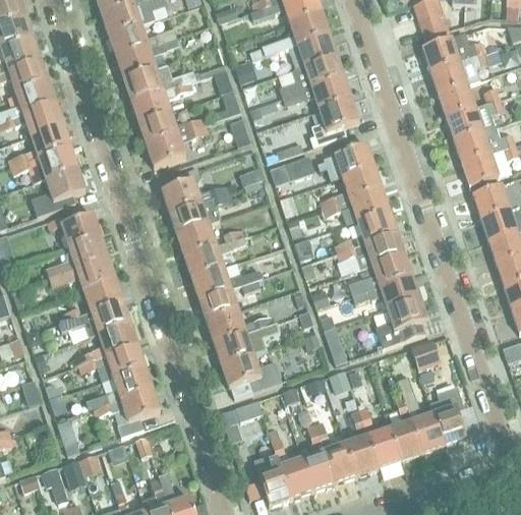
[(0,24),(25,16),(19,0),(0,0),(0,24)]
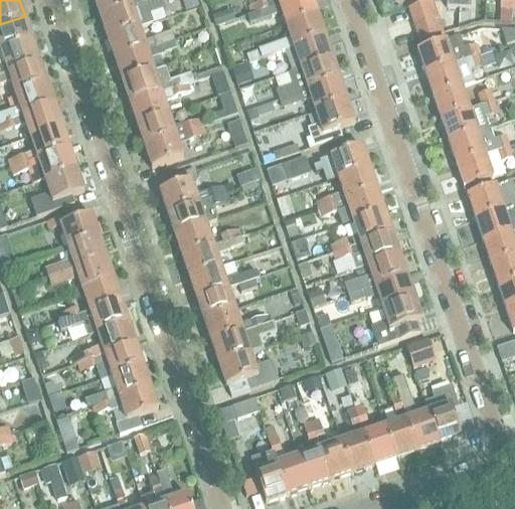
[(95,0),(100,14),(143,0),(95,0)]
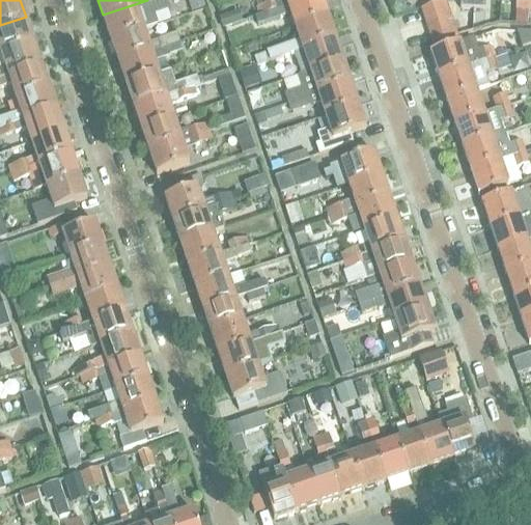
[(167,5),(165,0),(147,0),(103,15),(110,37),(143,26),(156,21),(152,10),(167,5)]
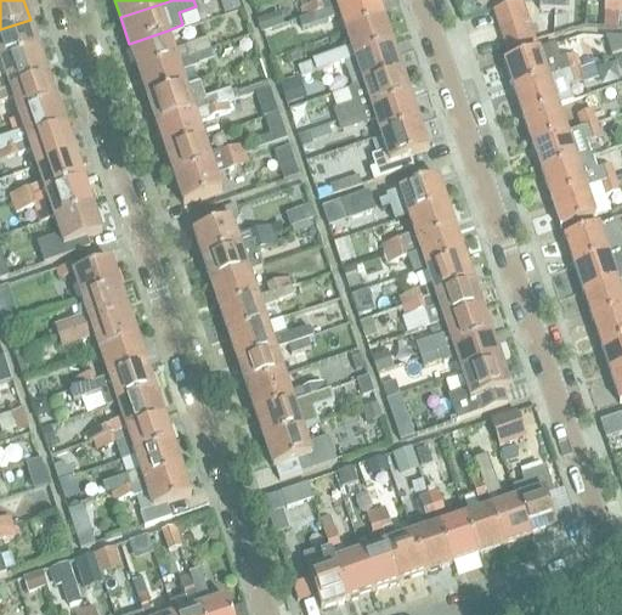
[(337,4),(346,0),(312,0),(301,4),(304,15),(324,7),(323,6),(337,3),(337,4)]
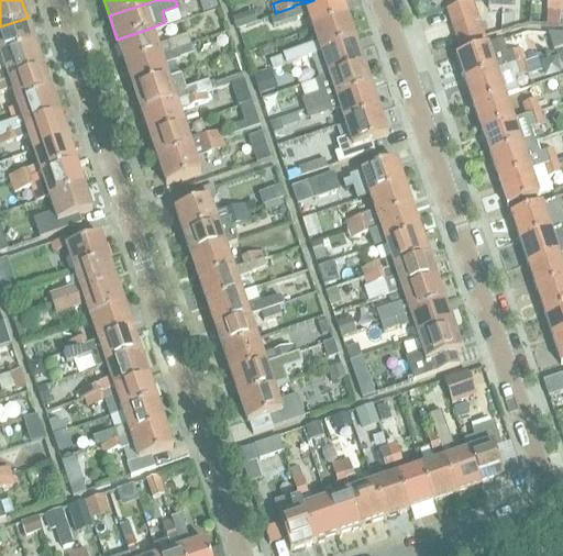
[(312,25),(346,13),(342,0),(313,0),(305,3),(312,25)]
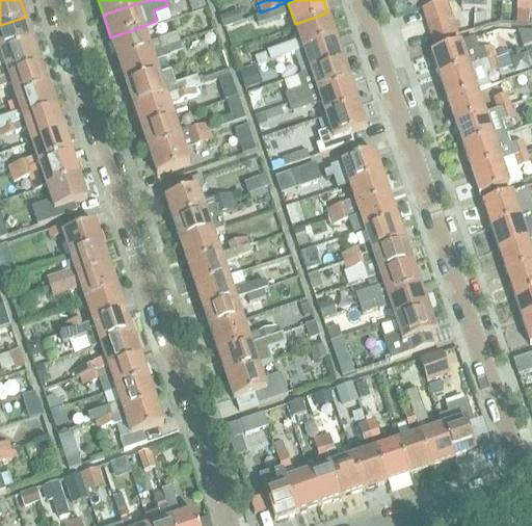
[(422,4),(426,19),(451,9),(448,0),(434,0),(422,4)]
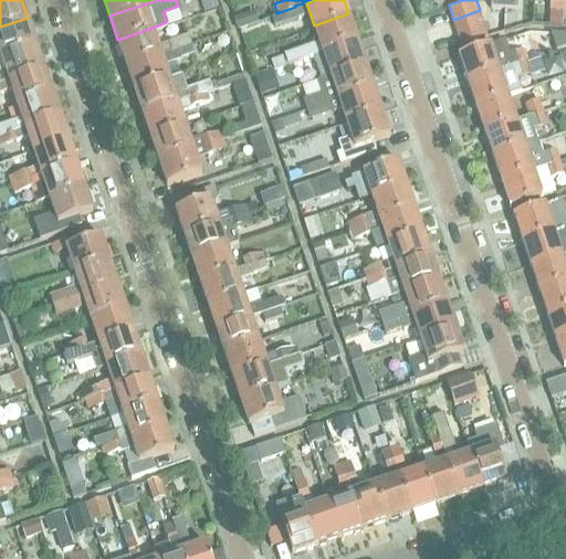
[(254,7),(233,14),(237,25),(259,19),(254,7)]
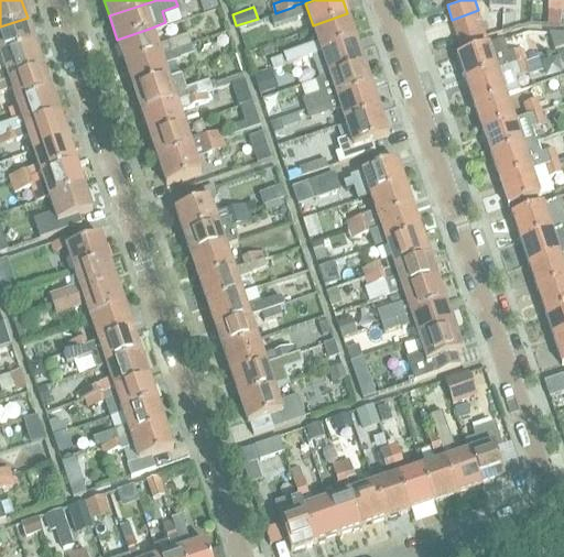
[(296,14),(294,7),(275,13),(269,15),(271,23),(296,14)]
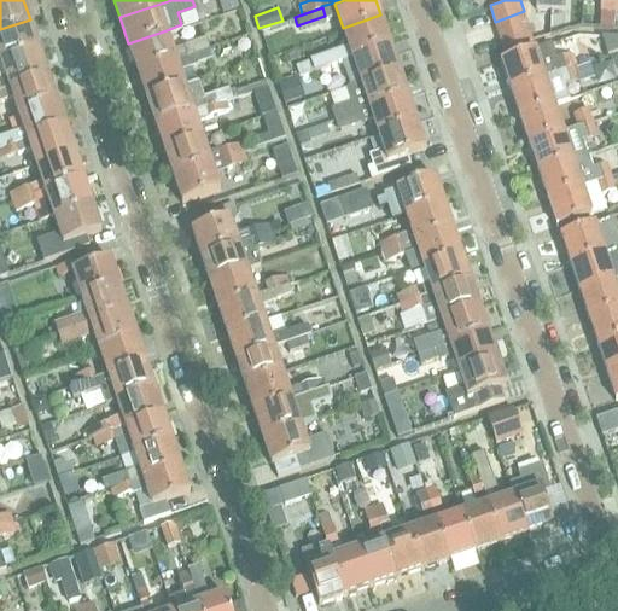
[(611,23),(612,10),(600,10),(599,23),(611,23)]
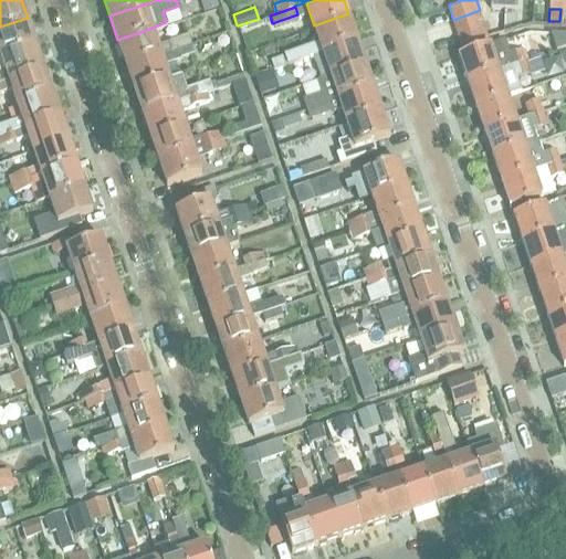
[(453,20),(457,31),(484,22),(480,10),(453,20)]
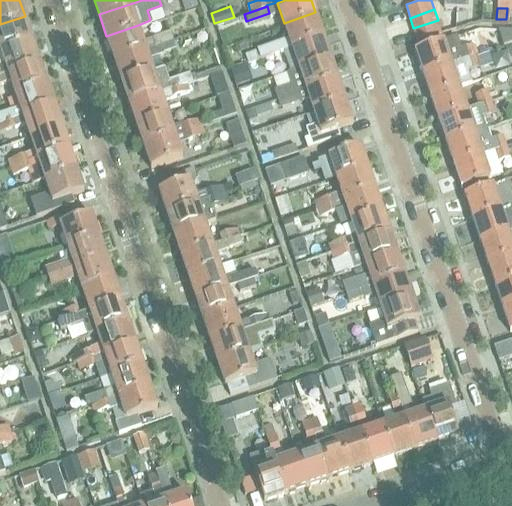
[(257,47),(246,50),(249,59),(260,55),(264,53),(281,48),(291,44),(291,45),(323,34),(315,12),(284,23),(288,36),(257,47)]
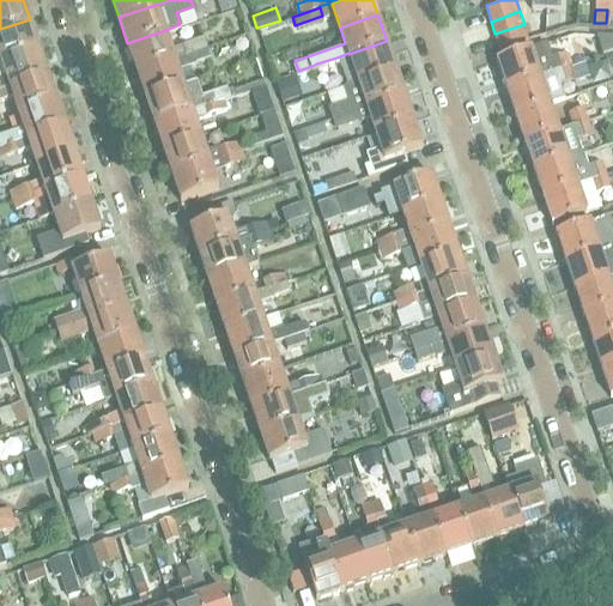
[(0,29),(0,55),(1,58),(38,44),(30,19),(0,29)]
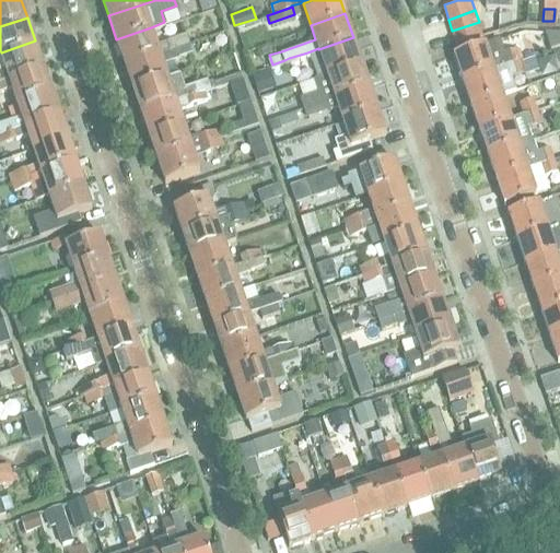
[(479,22),(452,31),(456,42),(482,33),(479,22)]
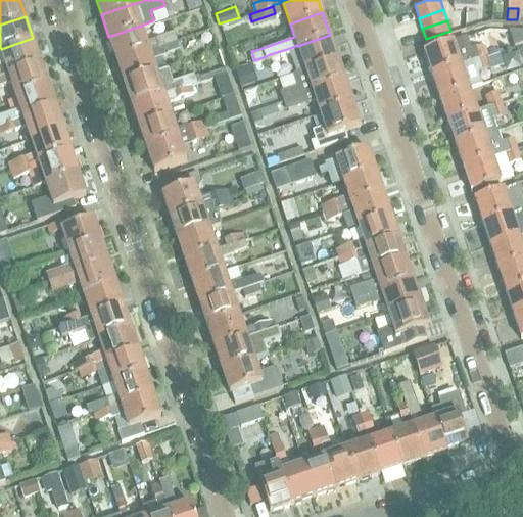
[(108,37),(116,57),(177,38),(174,29),(157,35),(156,35),(145,38),(141,26),(108,37)]
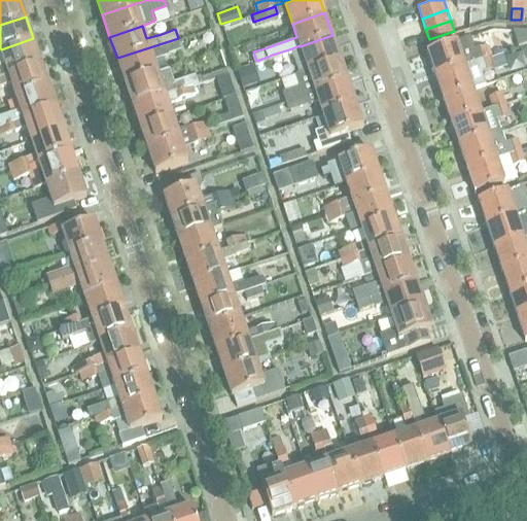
[(526,28),(513,28),(518,43),(526,40),(526,28)]
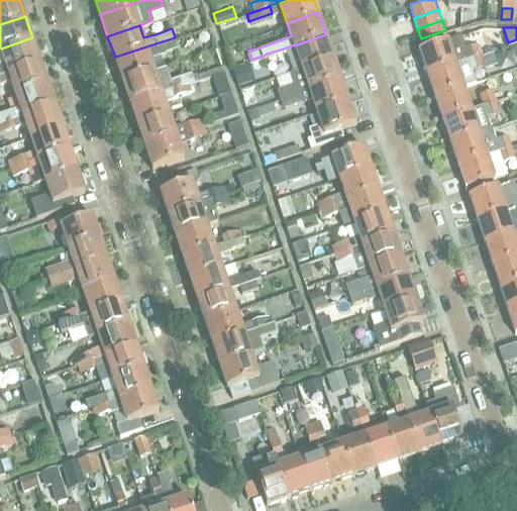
[(418,47),(426,72),(481,54),(477,41),(466,45),(460,33),(418,47)]
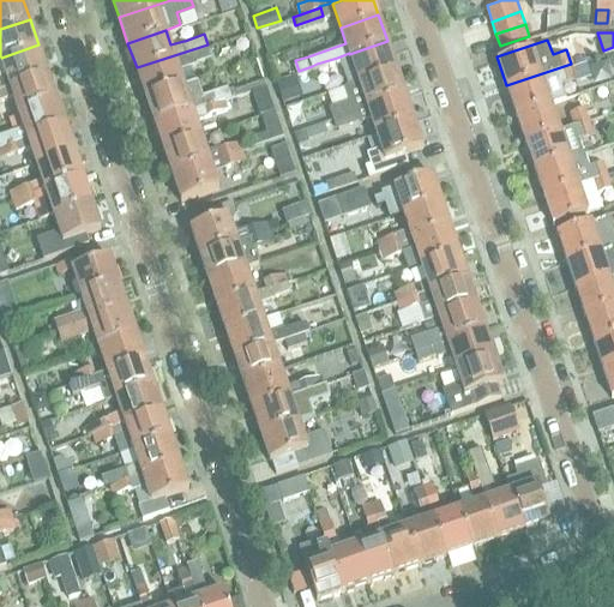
[(357,78),(396,66),(387,41),(349,54),(357,78)]
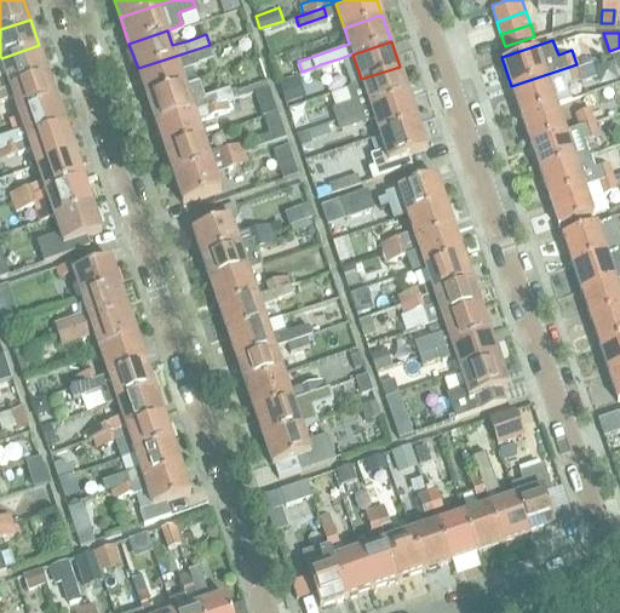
[(0,87),(10,84),(10,85),(49,72),(39,45),(1,58),(6,74),(0,75),(0,87)]
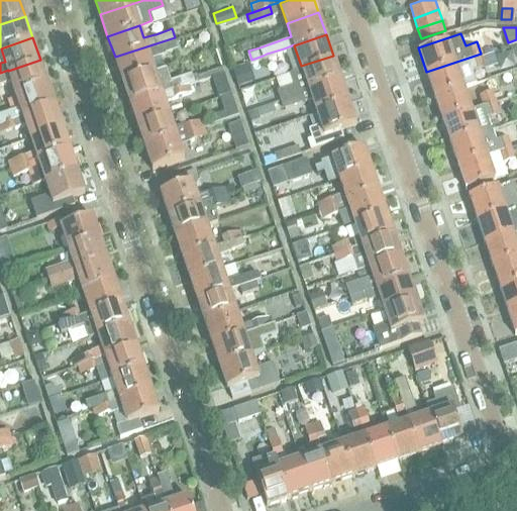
[(115,57),(122,80),(154,68),(150,56),(165,50),(165,49),(178,45),(175,37),(115,57)]
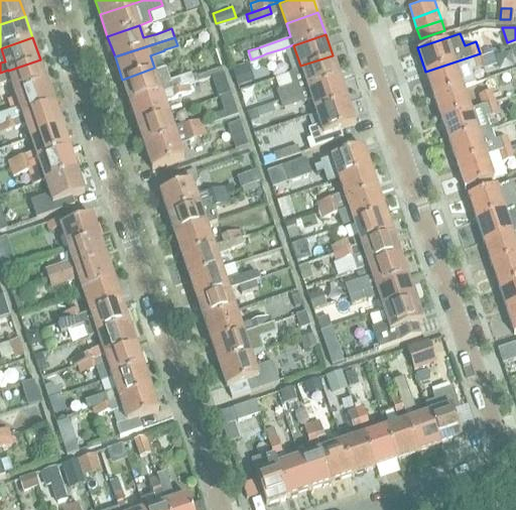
[(285,56),(283,48),(266,53),(269,61),(285,56)]
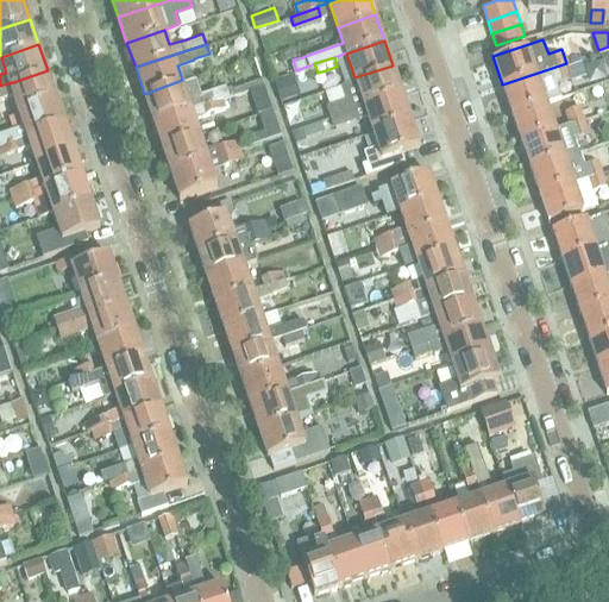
[(502,85),(512,111),(546,99),(562,94),(557,80),(570,75),(566,63),(502,85)]
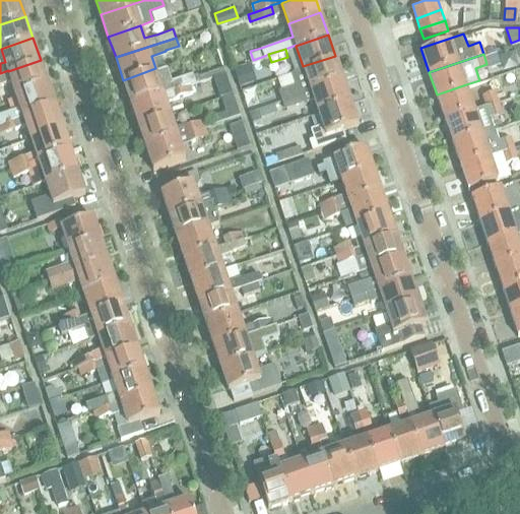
[(301,92),(311,88),(343,78),(335,56),(303,66),(293,70),(297,84),(281,90),(283,99),(301,92)]
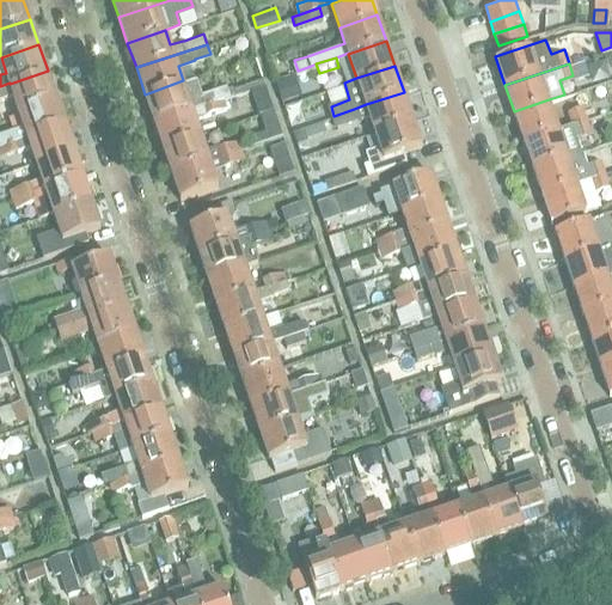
[(13,92),(18,109),(56,96),(48,71),(10,84),(13,92)]
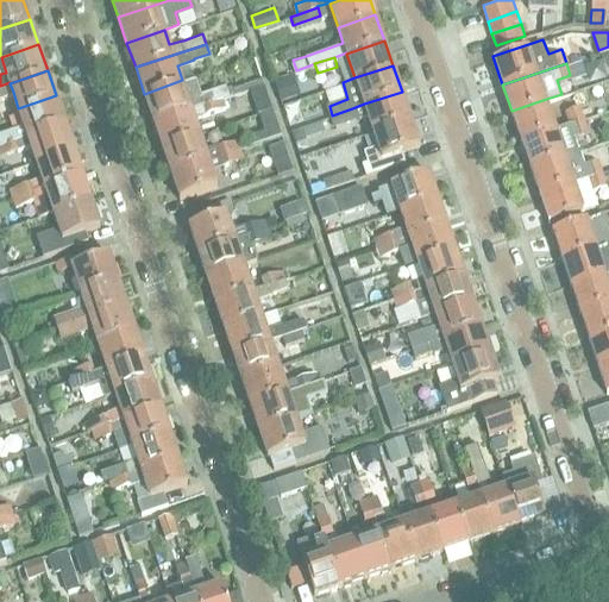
[(182,80),(144,94),(152,119),(223,95),(228,93),(226,83),(219,86),(200,92),(194,76),(182,80)]
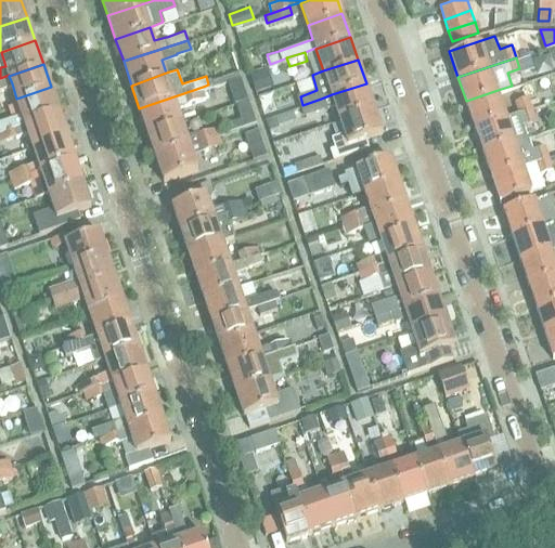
[(0,87),(0,88),(12,83),(9,76),(9,75),(0,78),(0,87)]
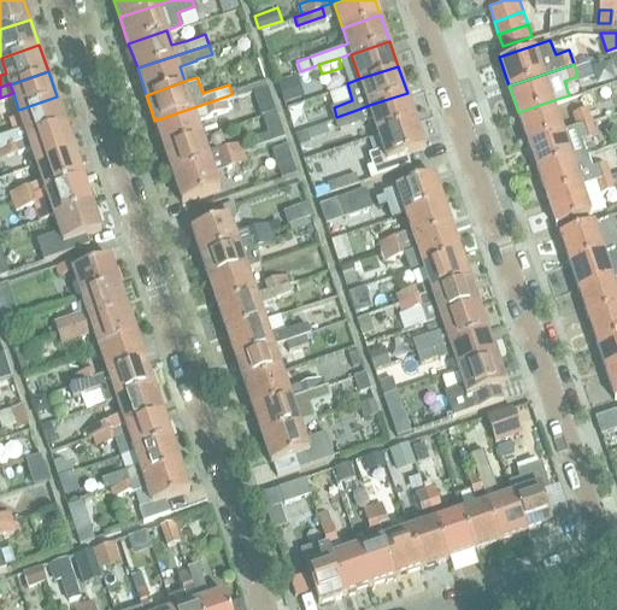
[(369,105),(377,132),(416,118),(407,93),(369,105)]
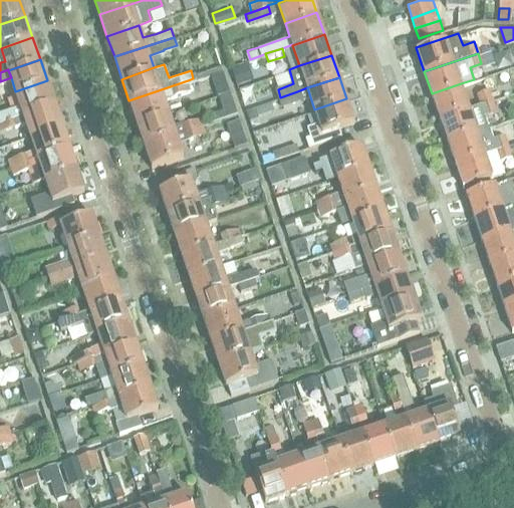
[(0,120),(54,102),(47,80),(15,91),(20,104),(0,110),(0,120)]
